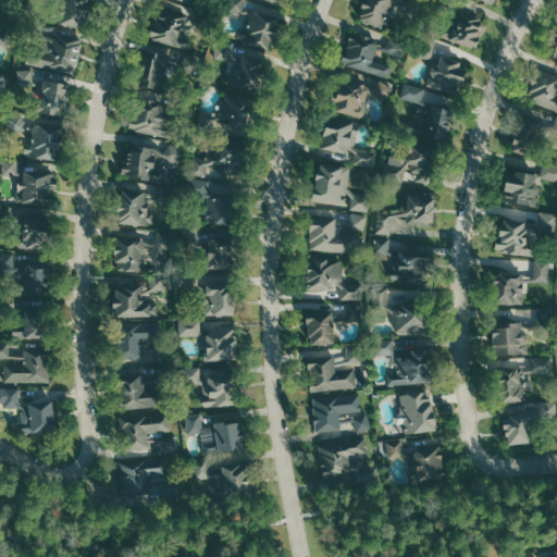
[(82,28),(89,0),(62,0),(57,22),(82,28)]
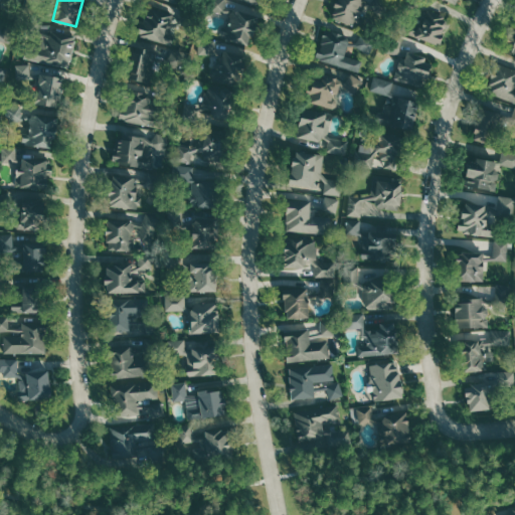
[(212,0),(212,11),(225,12),(225,0),(212,0)]
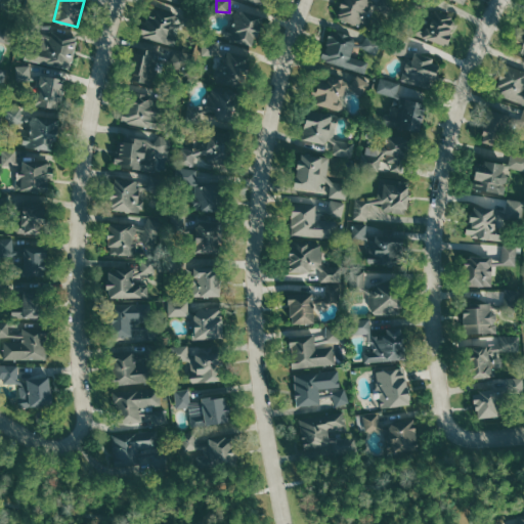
[(364,26),(370,0),(343,0),(339,19),(364,26)]
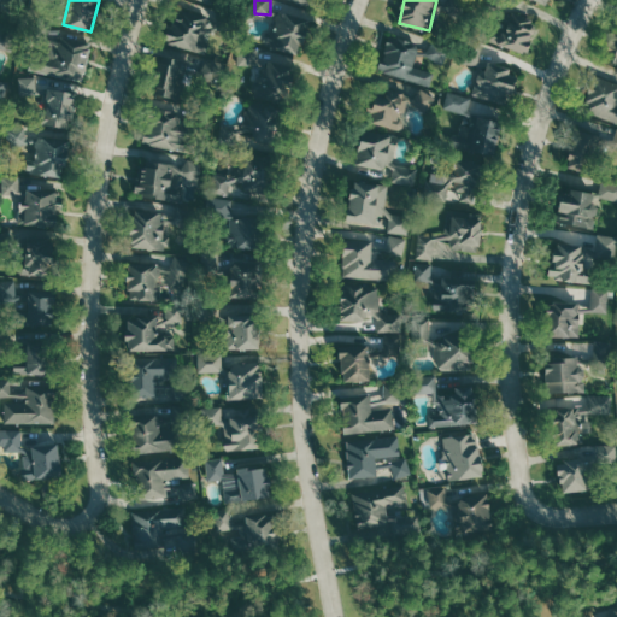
[(205,53),(215,16),(176,6),(166,42),(205,53)]
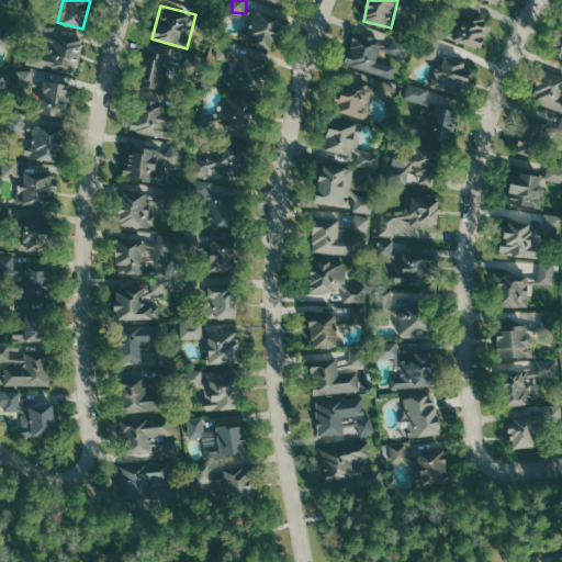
[(279,18),(256,12),(248,43),(272,48),(279,18)]
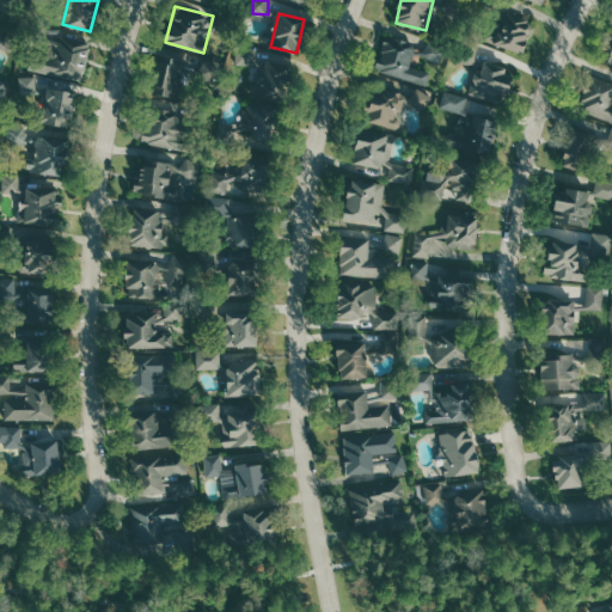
[(533,20),(506,13),(497,44),(525,53),(533,20)]
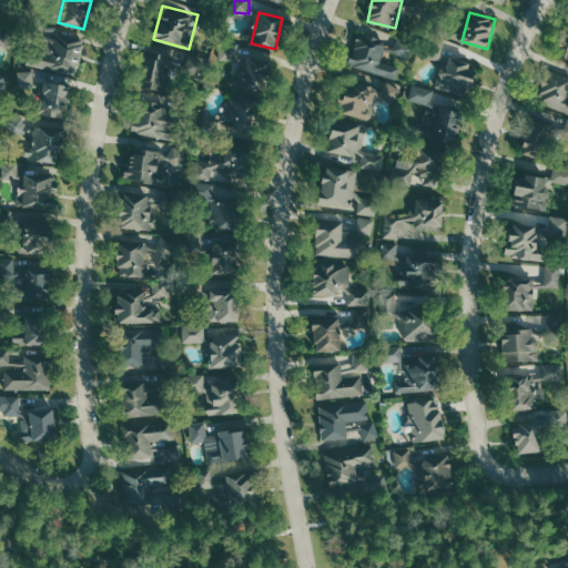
[(557,54),(567,57),(567,27),(565,27),(557,54)]
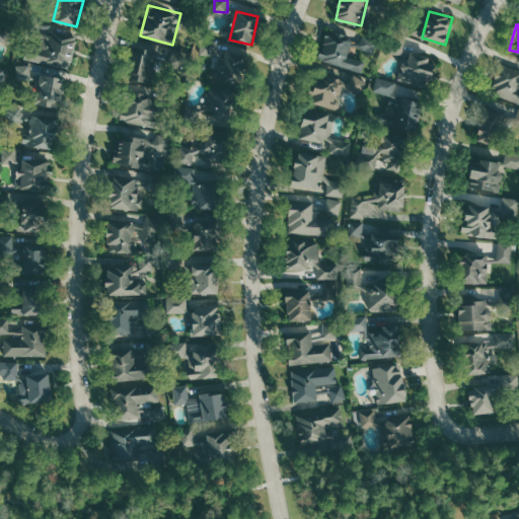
[(349,57),(354,35),(327,29),(320,61),(364,71),(366,60),(349,57)]
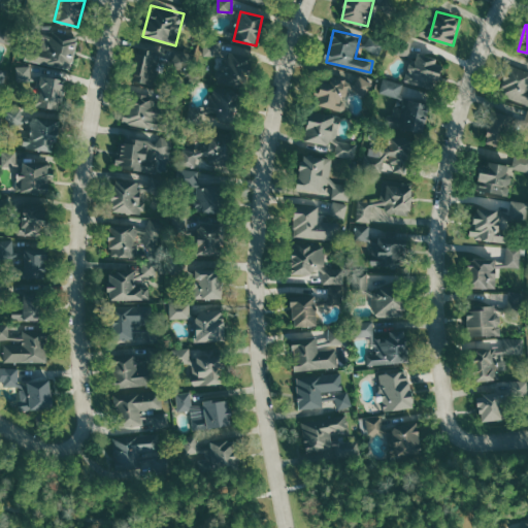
[(30,63),(74,67),(77,34),(55,32),(54,38),(43,37),(42,46),(31,45),(30,63)]
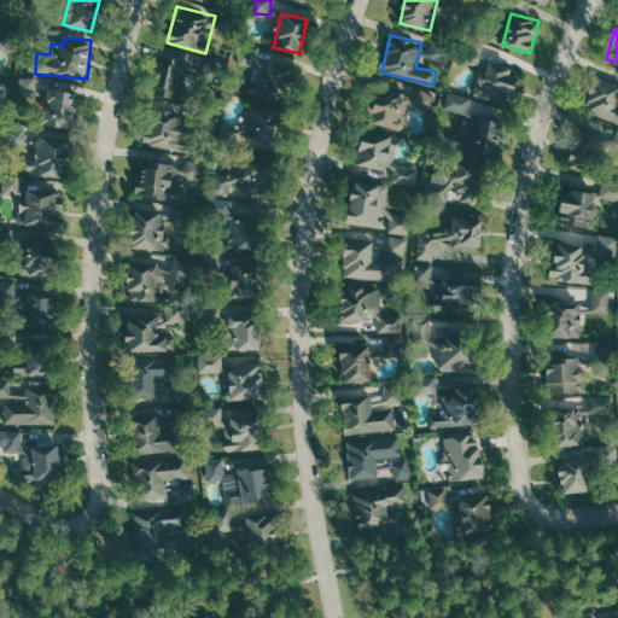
[(429,57),(448,63),(453,48),(433,42),(429,57)]
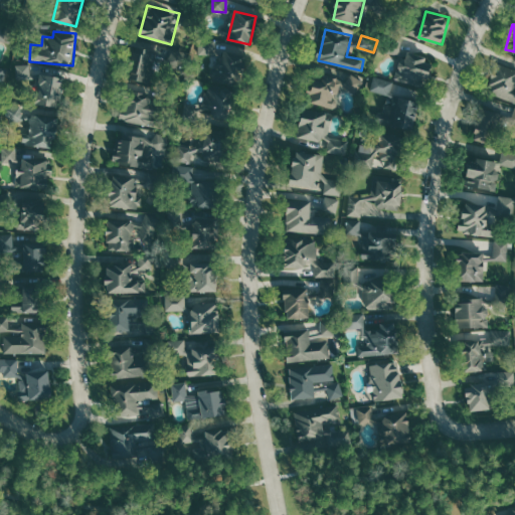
[(400,54),(403,37),(391,35),(389,52),(400,54)]
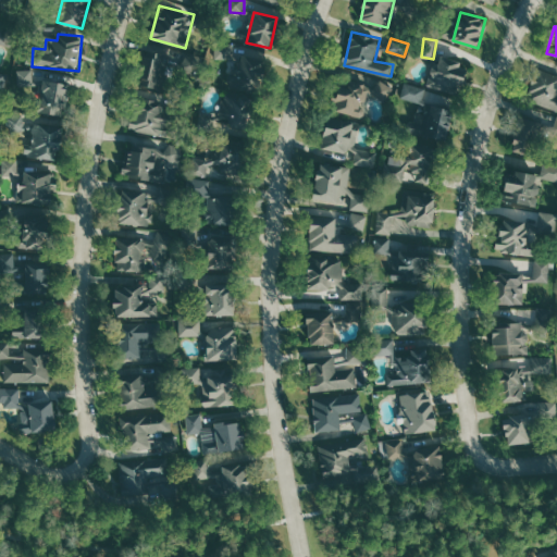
[(232,59),(232,42),(217,42),(215,59),(232,59)]
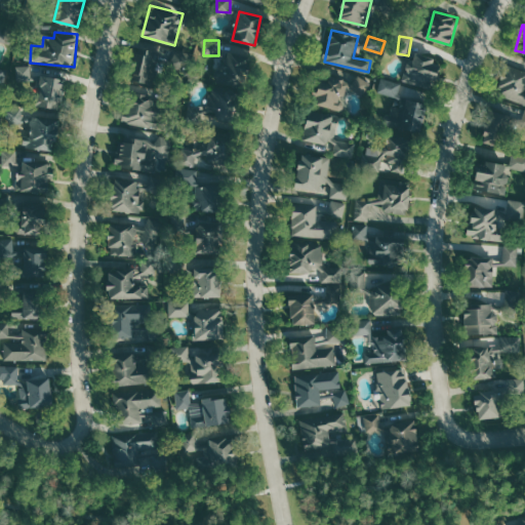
[(152,84),(160,53),(137,47),(129,78),(152,84)]
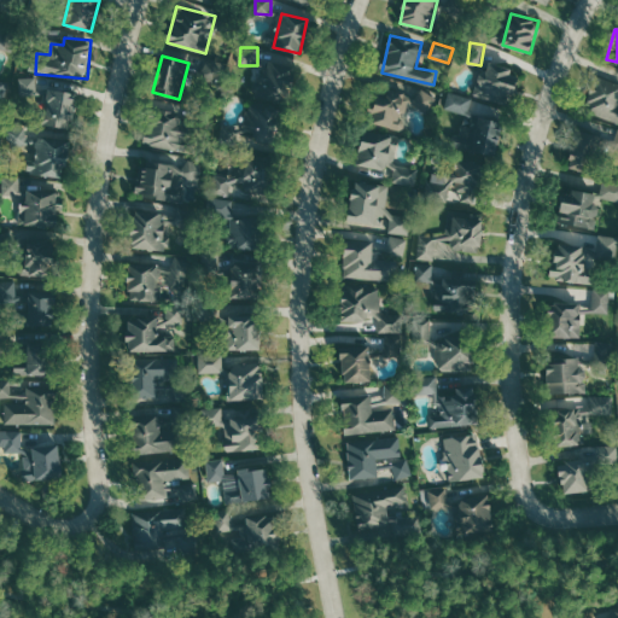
[(202,80),(222,82),(223,60),(204,58),(202,80)]
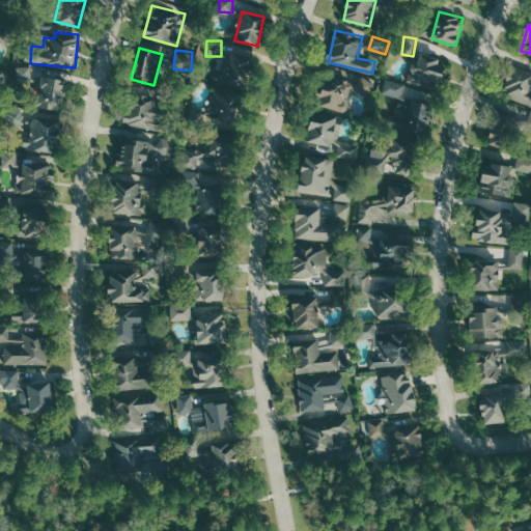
[(254,61),(230,52),(205,114),(230,123),(254,61)]
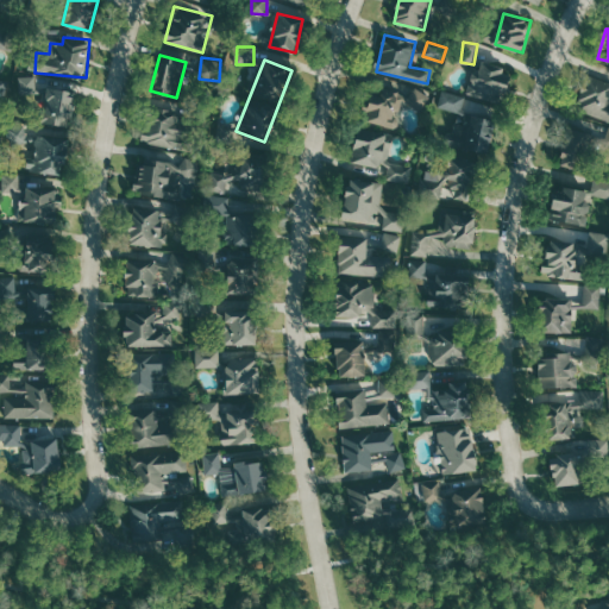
[(469,93),(503,100),(510,69),(482,63),(478,79),(471,77),(469,93)]
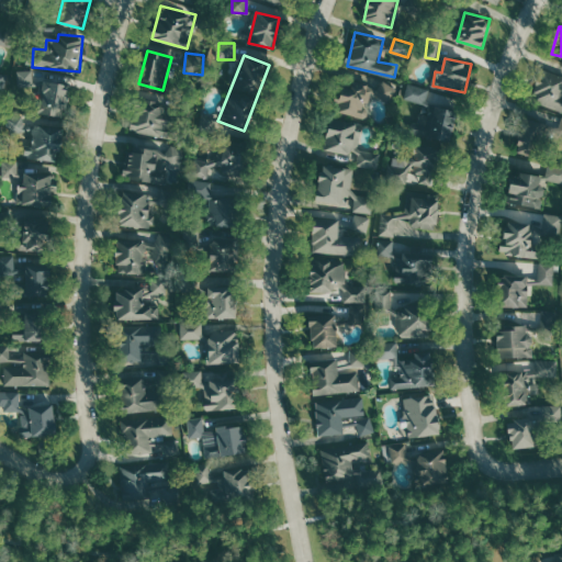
[(561,111),(561,75),(543,69),(532,101),(561,111)]
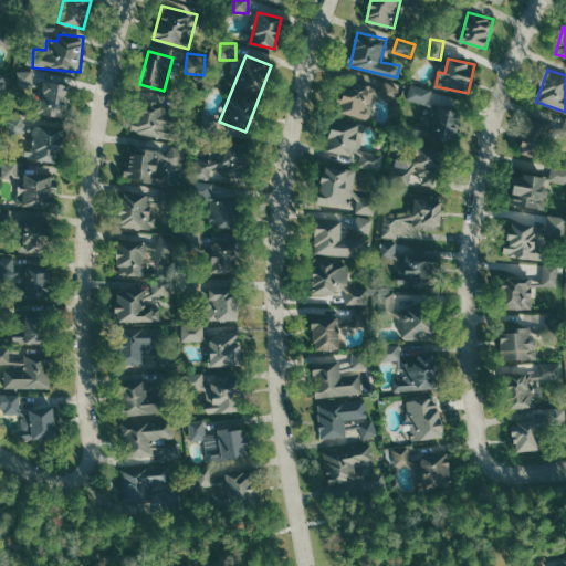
[(18,71),(19,90),(34,90),(34,71),(18,71)]
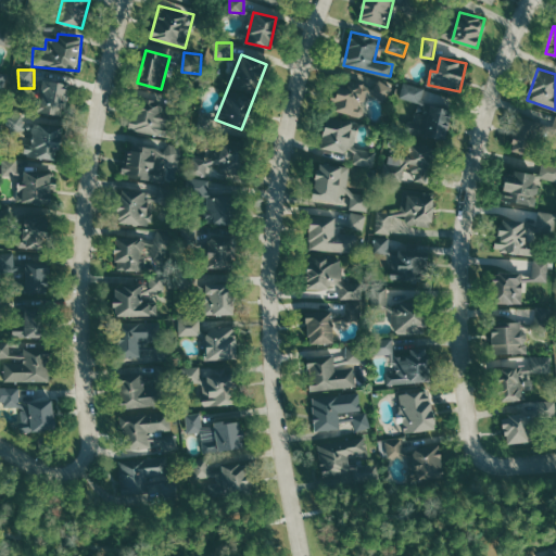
[(330,109),(364,117),(368,102),(373,103),(375,95),(389,98),(393,85),(379,80),(377,88),(338,78),(330,109)]
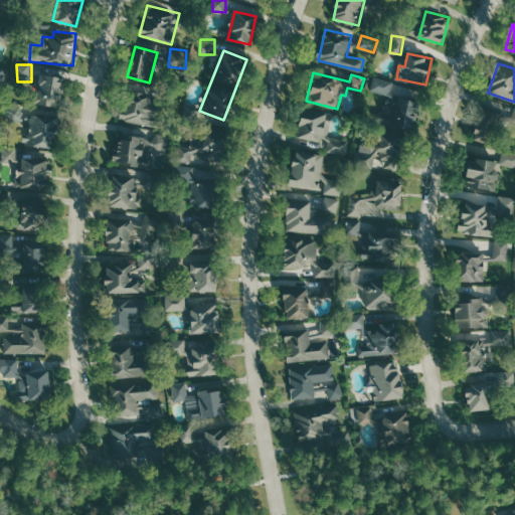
[(35,104),(60,107),(64,76),(39,73),(35,104)]
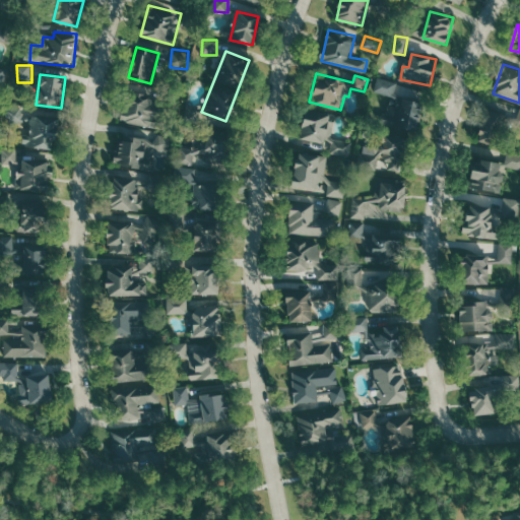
[(394,96),(398,82),(379,76),(375,90),(394,96)]
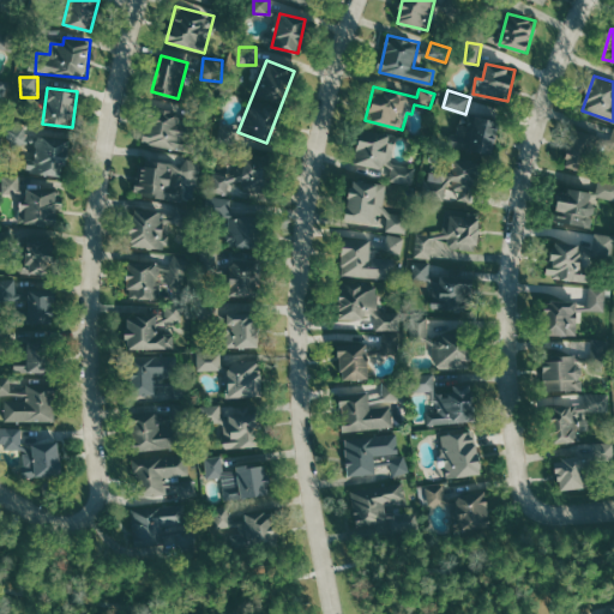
[(148,145),(184,148),(185,110),(150,109),(148,145)]
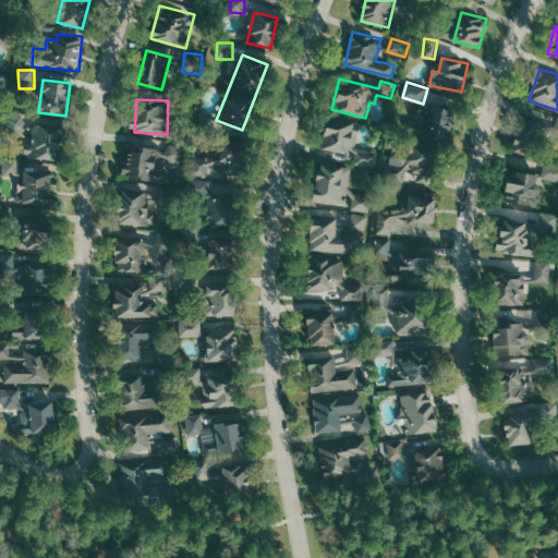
[(453,110),(431,105),(426,120),(412,117),(409,132),(446,141),(453,110)]
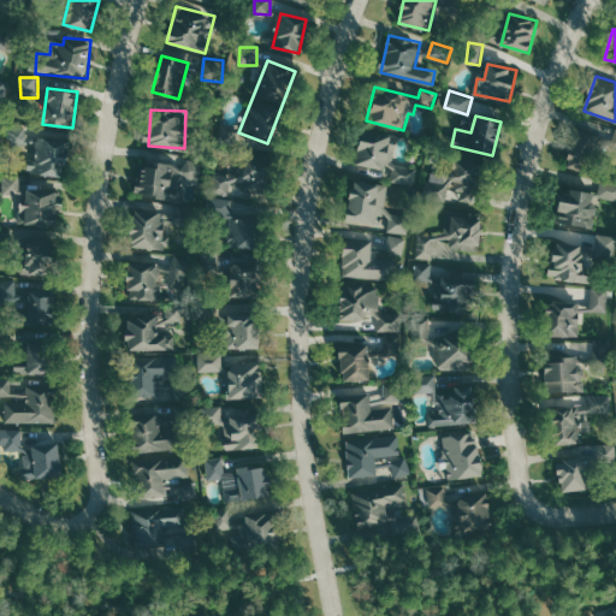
[(9,136),(22,144),(30,132),(17,124),(9,136)]
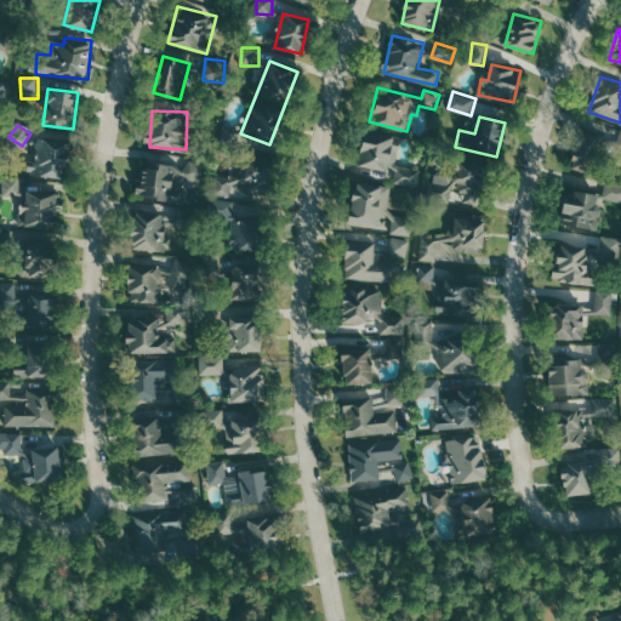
[(571,167),(596,174),(605,136),(581,129),(571,167)]
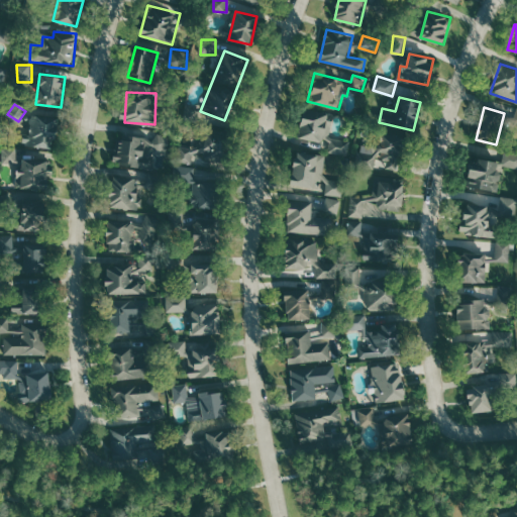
[(333,115),(302,111),(299,137),(330,141),(333,115)]
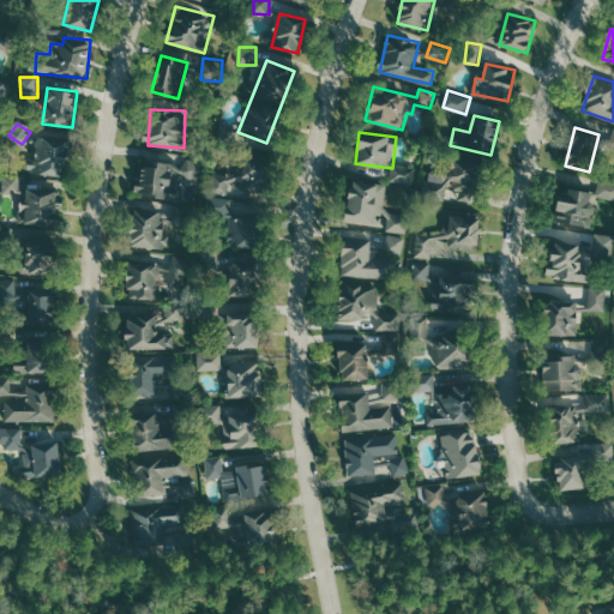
[(35,158),(30,157),(29,172),(62,175),(66,140),(36,138),(35,158)]
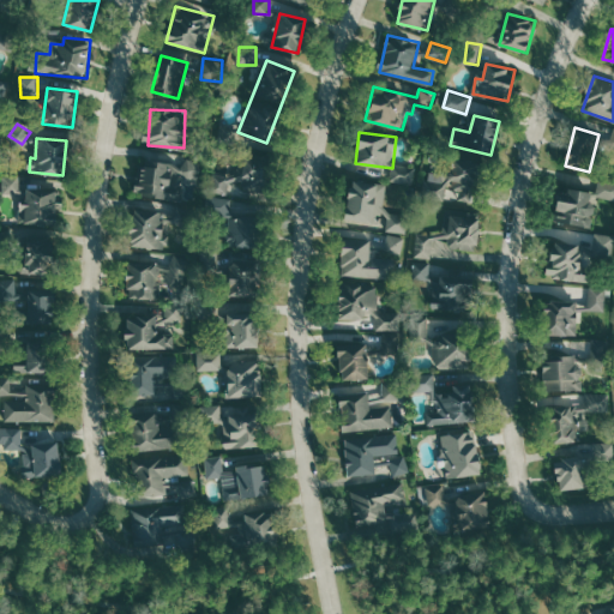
[(214,192),(242,194),(242,185),(264,187),(266,156),(232,154),(230,167),(216,166),(214,192)]
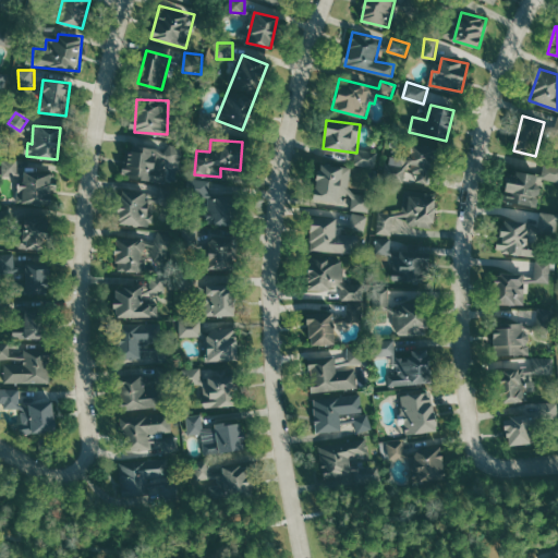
[(427,186),(437,146),(412,140),(408,156),(391,153),(386,177),(427,186)]
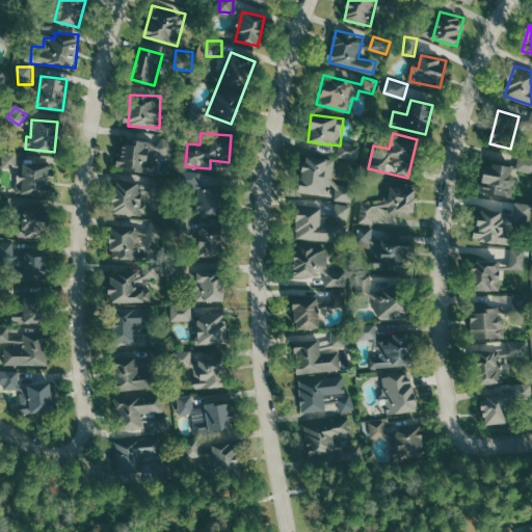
[(122,137),(118,167),(150,170),(151,157),(174,159),(176,142),(122,137)]
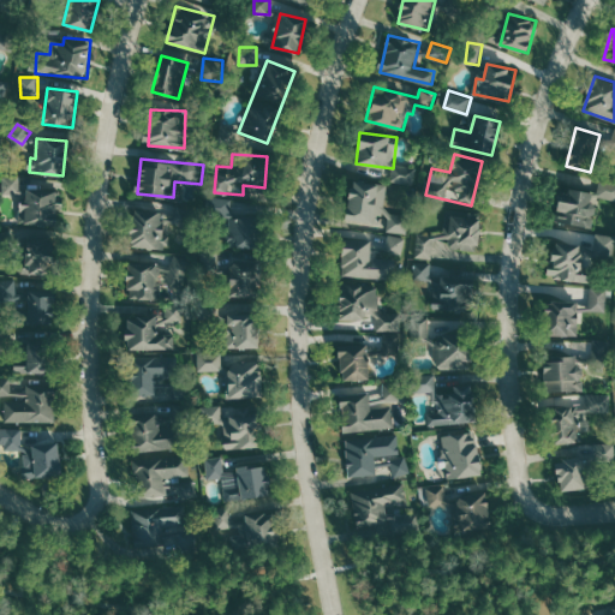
[(416,166),(394,165),(393,183),(415,184),(416,166)]
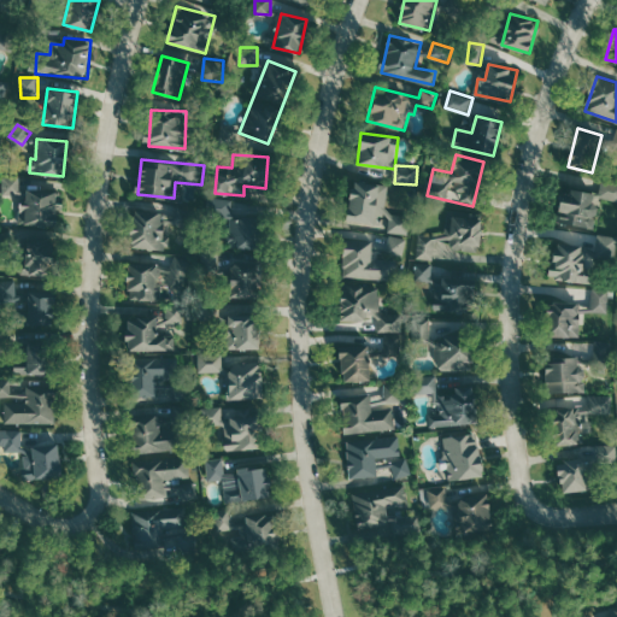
[(3,194),(21,194),(22,177),(4,176),(3,194)]
